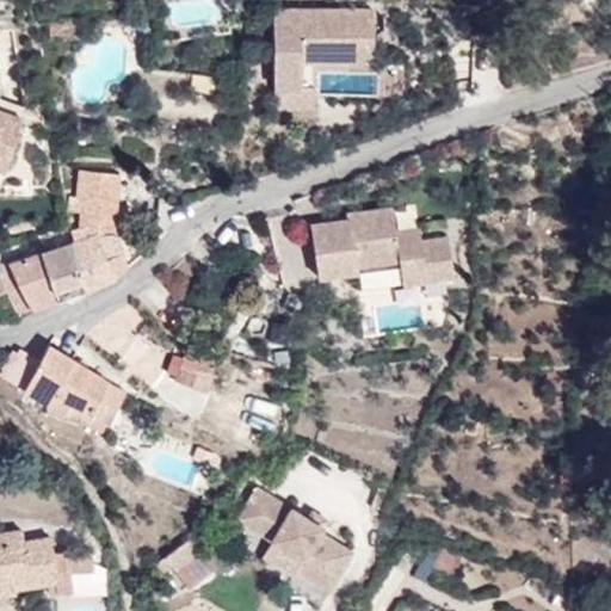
[(374,62),(374,10),(273,10),(273,88),(275,88),(301,88),(301,87),(301,61),(374,62)]
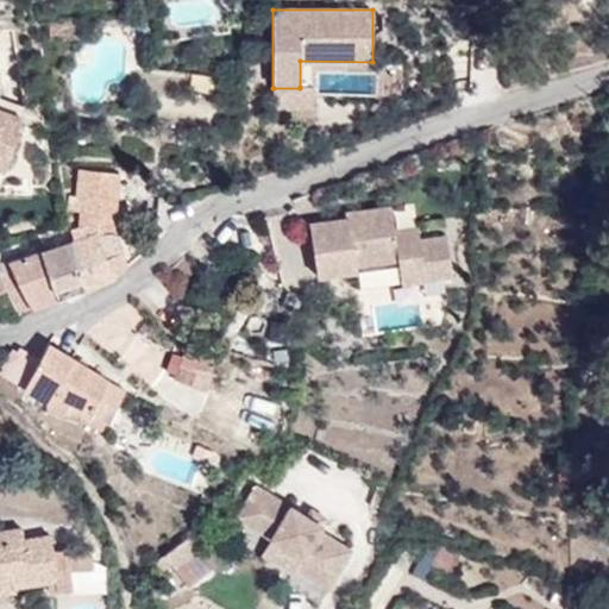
[(313,108),(313,87),(300,87),(300,88),(274,88),(274,108),(313,108)]
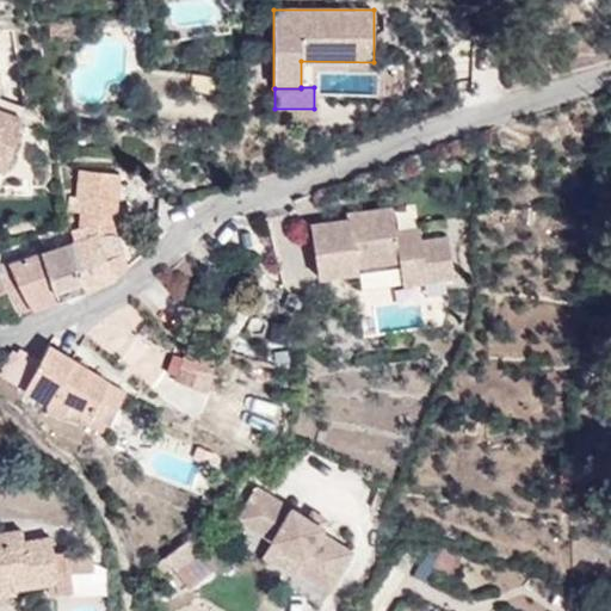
[(0,158),(7,161),(24,117),(0,107),(0,158)]
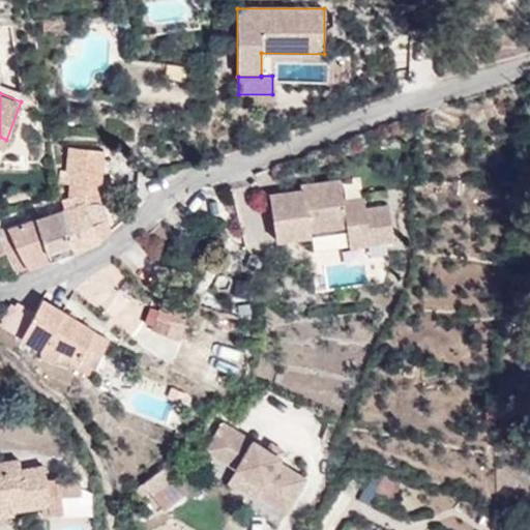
[(98,203),(105,152),(68,148),(65,181),(70,181),(68,198),(71,197),(75,205),(84,202),(85,205),(96,203),(98,203)]
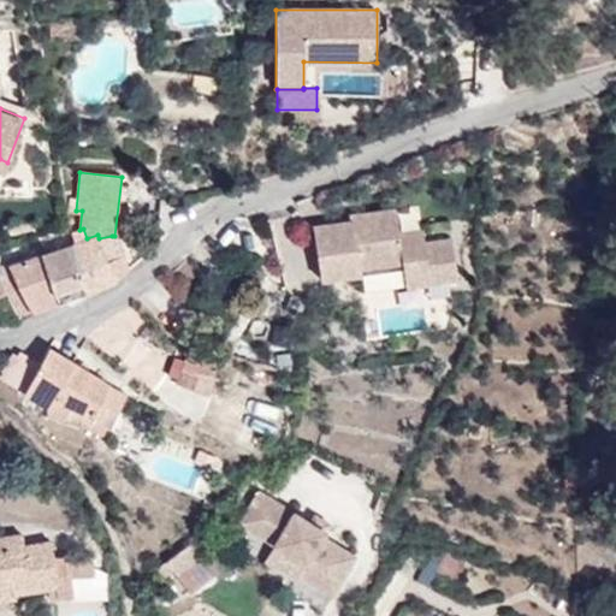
[(456,278),(451,238),(424,242),(422,230),(398,234),(395,209),(362,214),(363,220),(349,221),(313,227),(321,280),(361,274),(360,268),(402,262),(403,267),(424,265),(426,283),(456,278)]
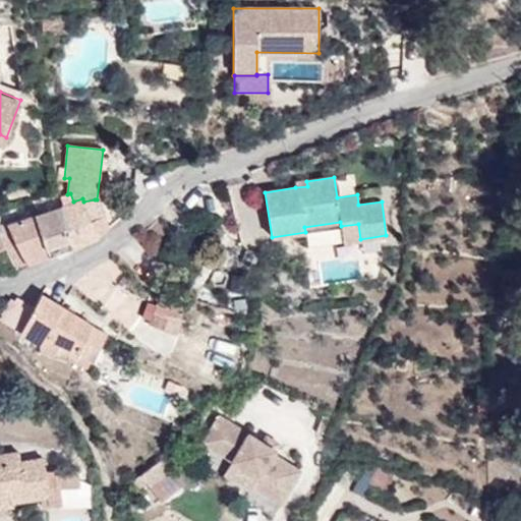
[(109,230),(95,199),(83,201),(82,198),(73,201),(60,206),(64,230),(72,248),(98,238),(109,230)]
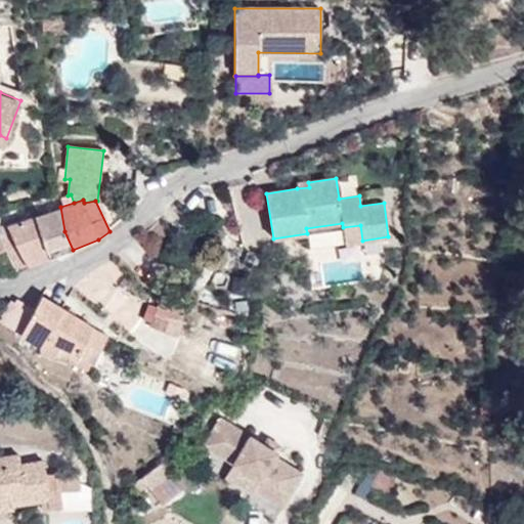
[(64,231),(60,207),(35,215),(46,252),(48,259),(73,250),(64,231)]
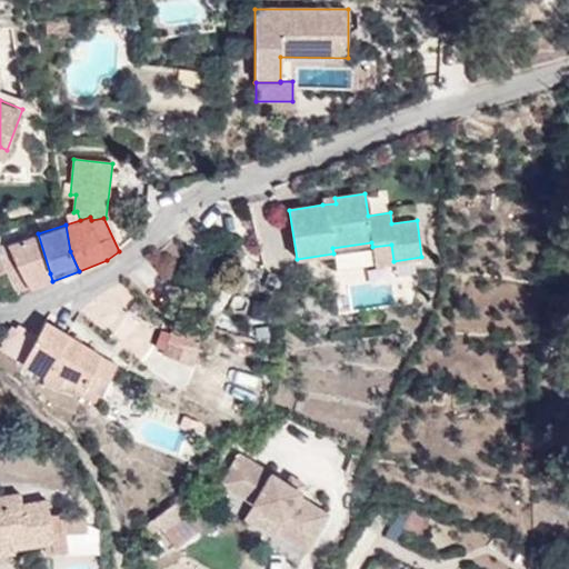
[(50,273),(38,233),(7,245),(10,250),(0,255),(0,275),(7,271),(18,266),(29,288),(52,281),(50,273)]
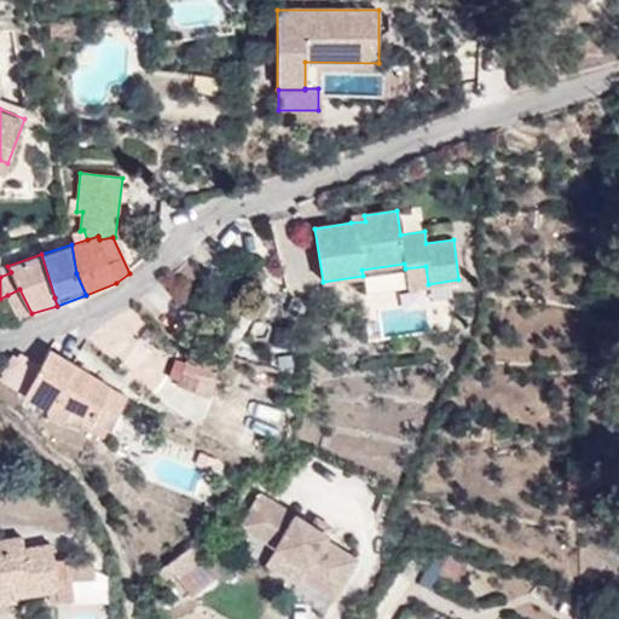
[(0,277),(11,272),(7,266),(7,264),(0,267),(0,277)]
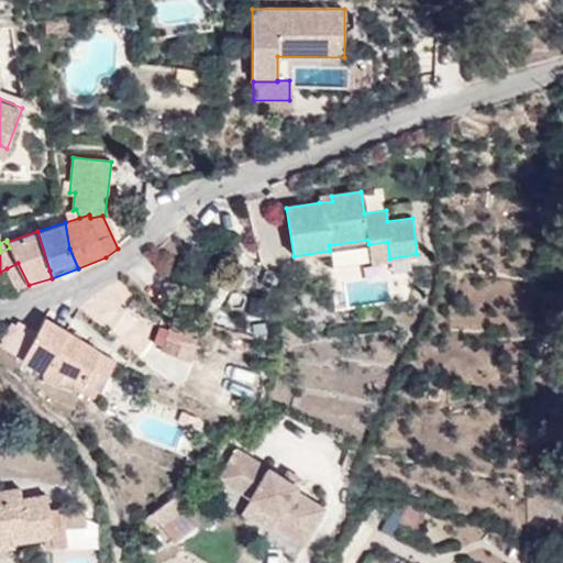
[(389,258),(387,242),(368,244),(371,261),(389,258)]
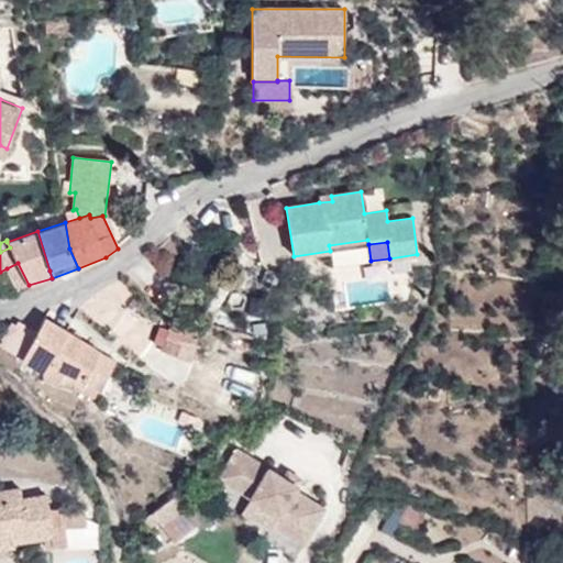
[(29,285),(18,263),(7,268),(18,290),(29,285)]
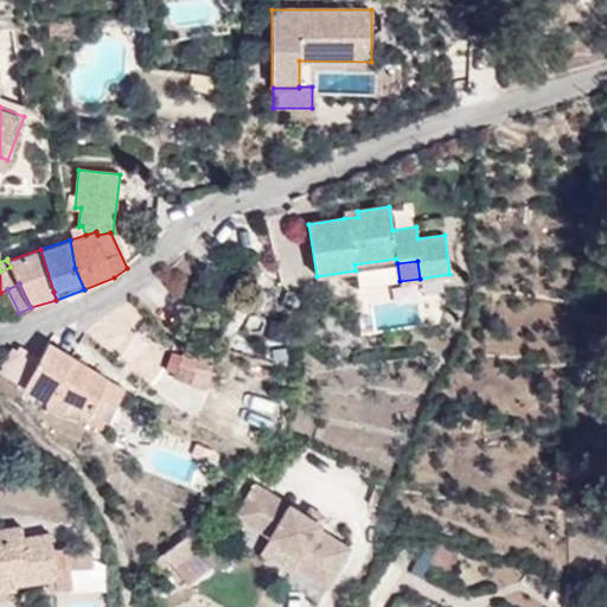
[(123,387),(48,342),(39,357),(23,385),(23,388),(48,403),(45,407),(62,416),(101,429),(106,422),(107,422),(123,387)]
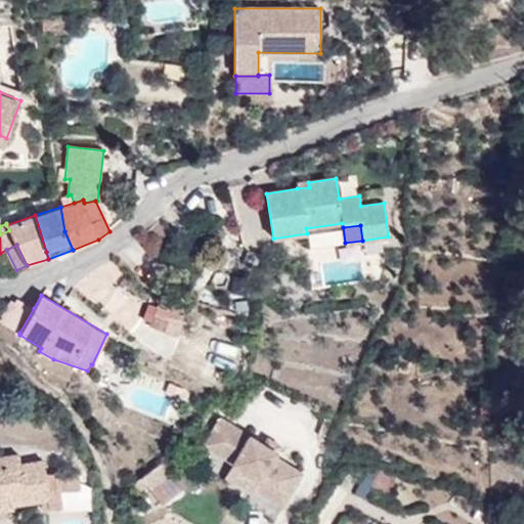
[(19,333),(34,308),(16,298),(4,323),(19,333)]
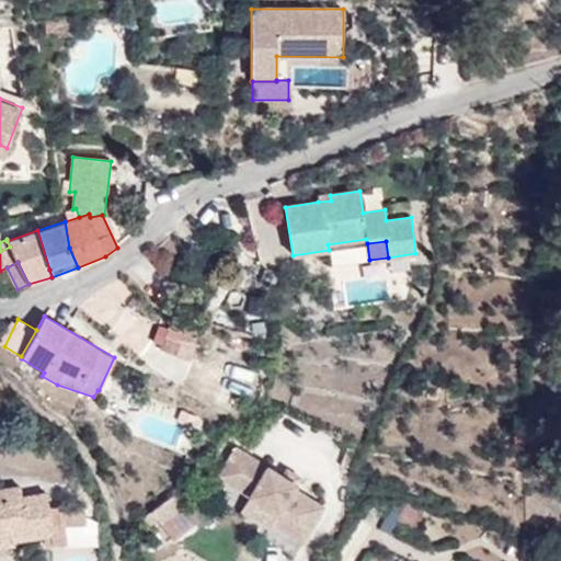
[(192,359),(197,329),(170,321),(168,329),(165,334),(161,345),(160,347),(176,354),(175,356),(192,359)]
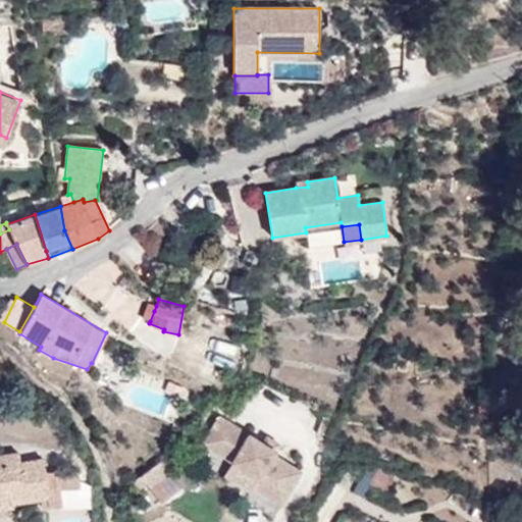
[(154,311),(156,306),(148,303),(142,318),(150,321),(154,311)]
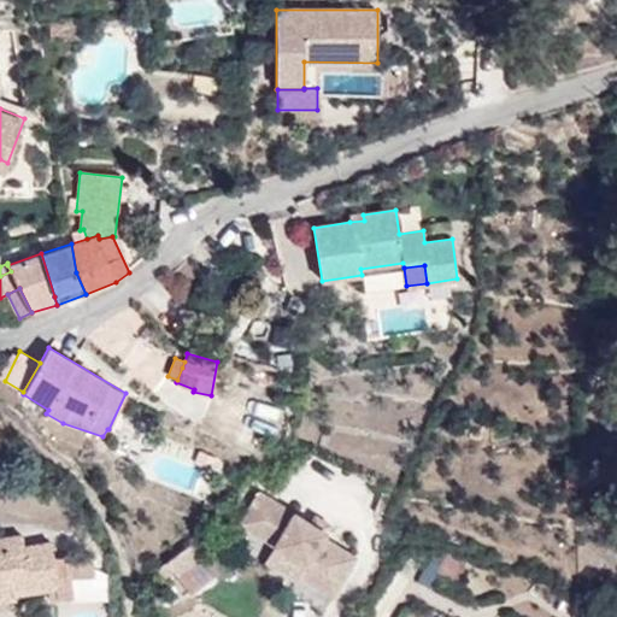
[(323,536),(327,532),(309,521),(259,491),(239,523),(274,546),(306,565),(297,582),(291,591),(323,610),(357,557),(323,536)]
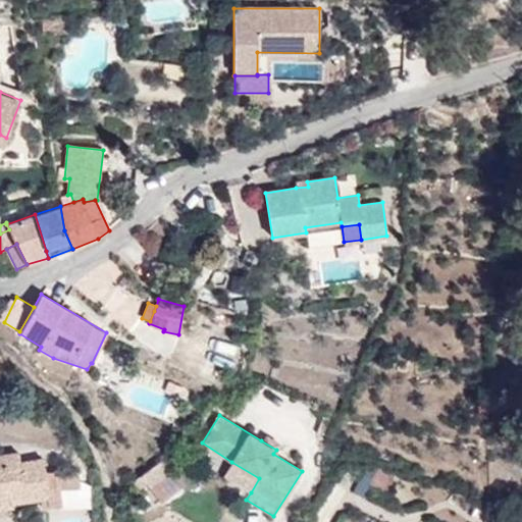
[(281,444),(265,434),(261,440),(276,450),(277,451),(281,444)]
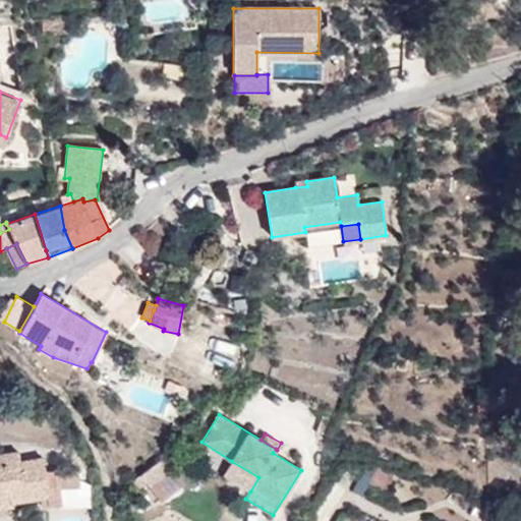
[(80,487),(79,469),(46,471),(44,457),(20,461),(19,452),(0,454),(0,498),(9,497),(10,502),(12,502),(49,496),(49,495),(48,489),(58,488),(80,487)]
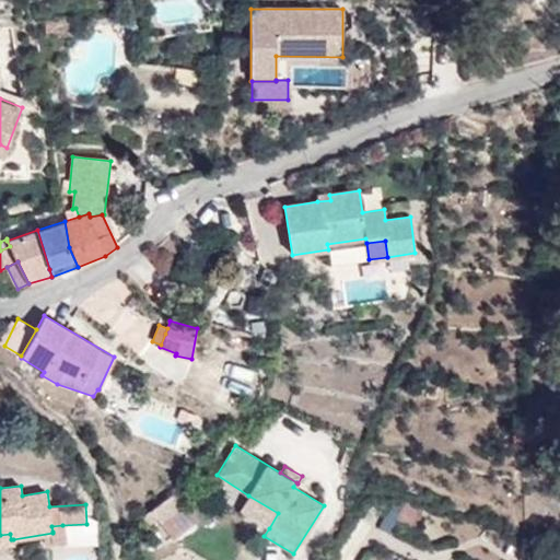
[(184,509),(174,494),(152,511),(158,520),(162,525),(184,509)]
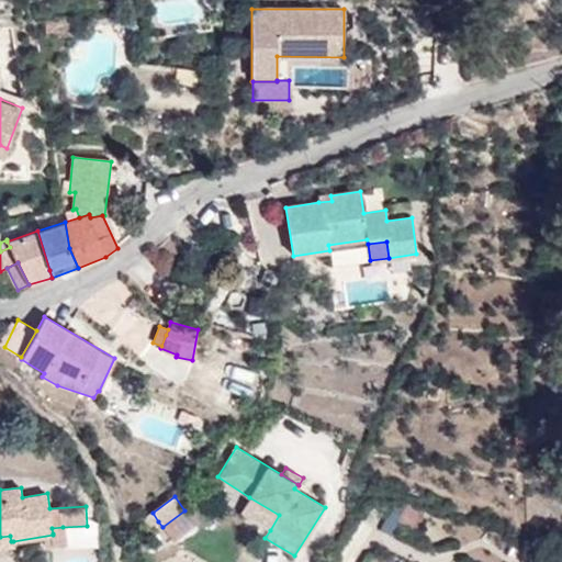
[(279,515),(249,497),(239,512),(270,530),(279,515)]
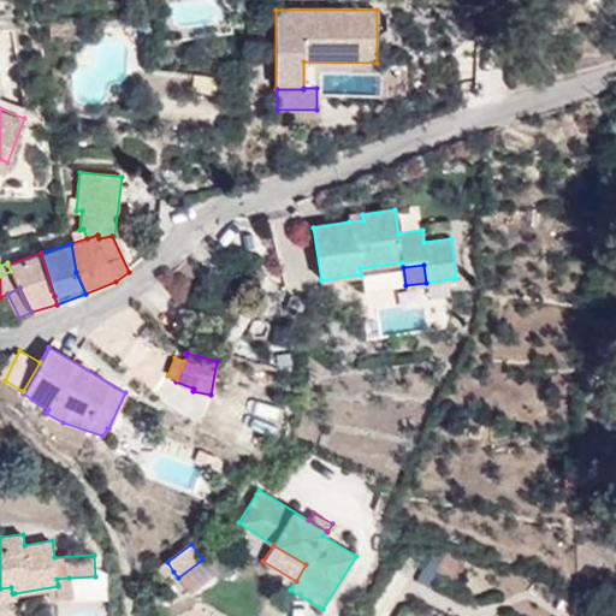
[(457,582),(466,560),(444,551),(436,574),(457,582)]
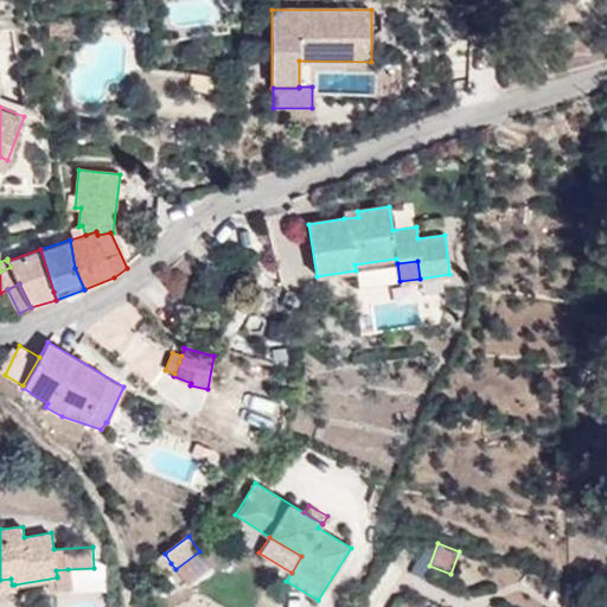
[(171,563),(165,554),(155,560),(163,570),(171,563)]
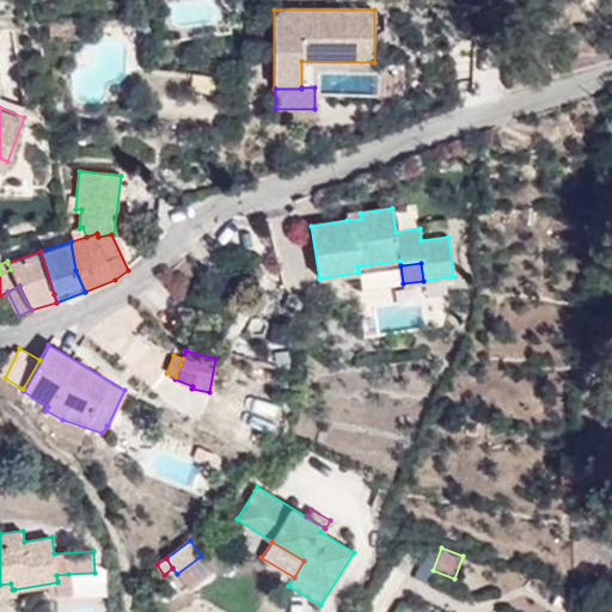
[(432,576),(418,570),(415,577),(428,585),(432,576)]
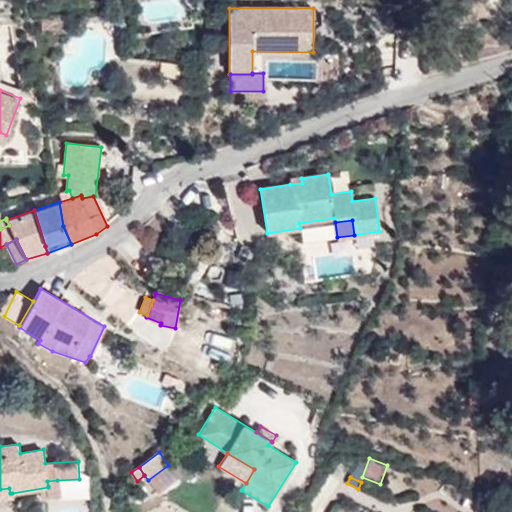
[(79,498),(79,479),(57,480),(47,481),(48,486),(48,487),(49,500),(79,498)]
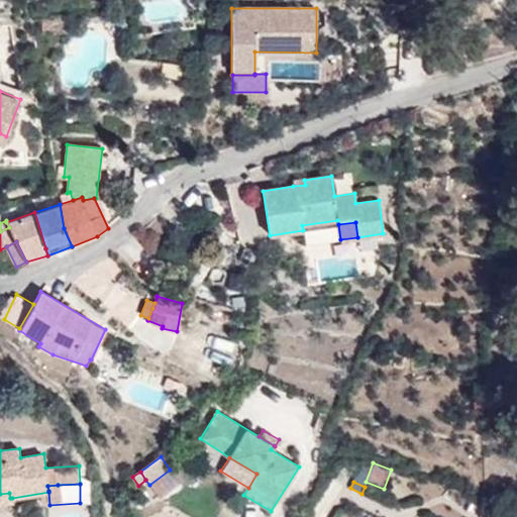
[(0,505),(13,503),(12,498),(10,498),(9,493),(0,494),(0,505)]
